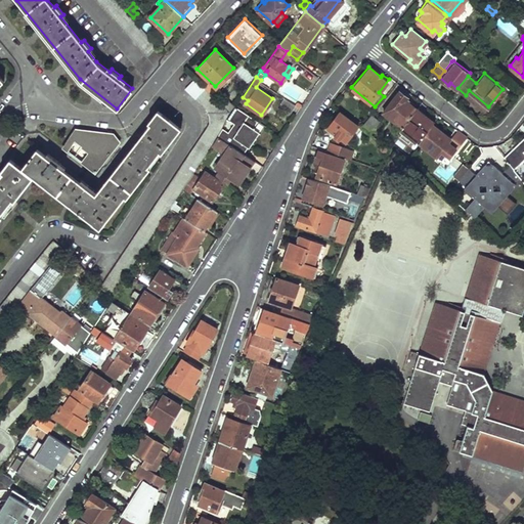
[(209,121),(101,281),(112,293),(162,217),(169,206),(216,136),(228,111),(220,103),(193,78),(184,87),(206,107),(209,114),(209,121)]
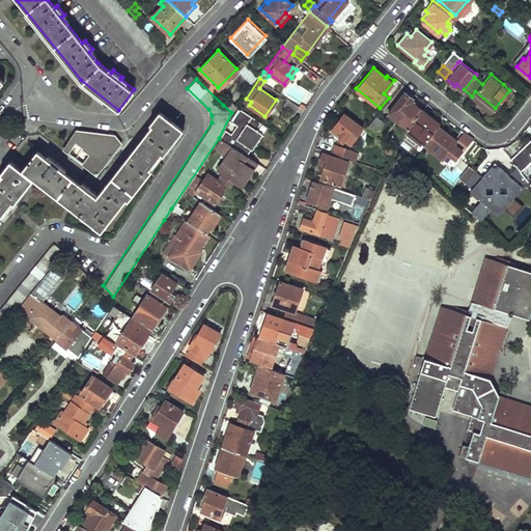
[(505,82),(503,84),(509,90),(512,87),(505,82)]
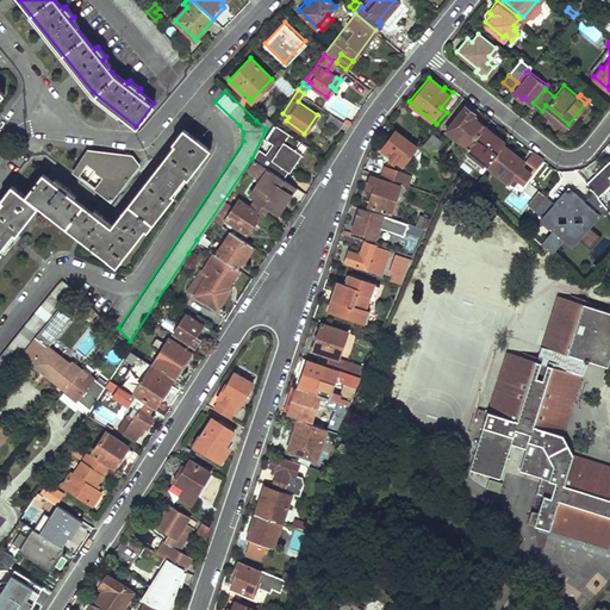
[(464,105),(446,129),(464,142),(461,145),(467,149),(484,126),(472,116),(474,113),(464,105)]
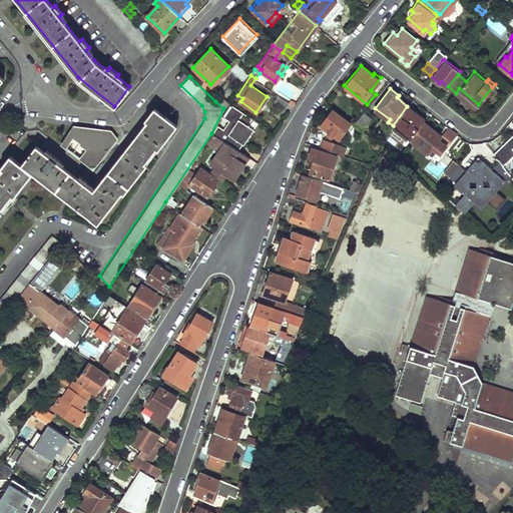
[(459,88),(456,93),(474,109),(478,104),(459,88)]
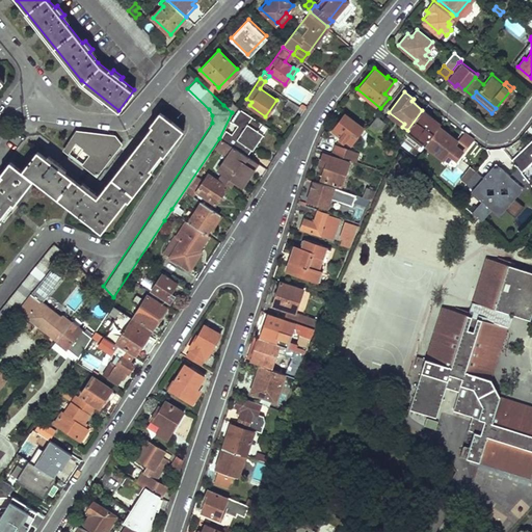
[(288,97),(284,103),(296,112),(300,105),(288,97)]
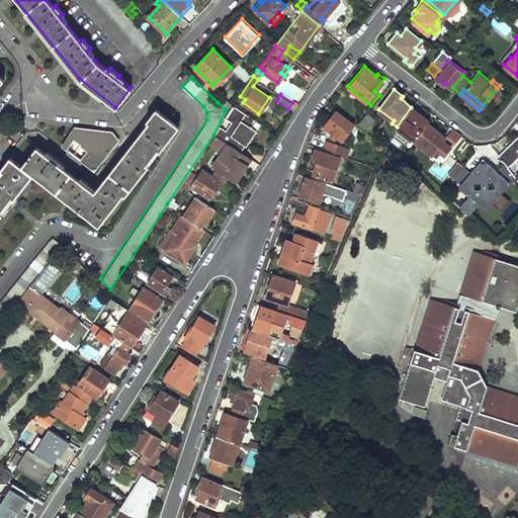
[(223,96),(218,102),(226,109),(231,103),(223,96)]
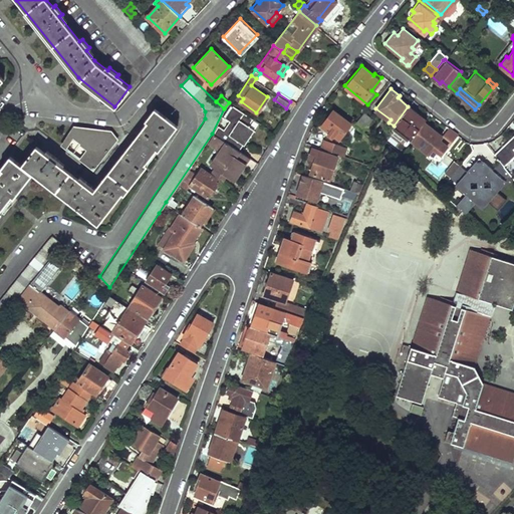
[(218,125),(213,135),(214,136),(230,146),(237,151),(243,142),(244,143),(253,129),(247,124),(252,117),(250,116),(230,103),(222,114),(230,119),(223,130),(218,125)]
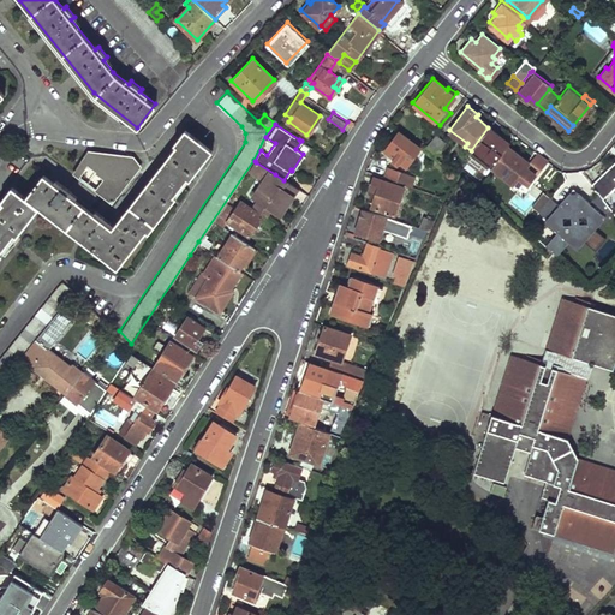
[(0,248),(17,226),(21,230),(40,206),(117,266),(145,230),(148,232),(171,202),(168,199),(191,169),(193,172),(206,157),(202,155),(209,145),(185,125),(172,142),(175,144),(112,226),(70,192),(72,190),(61,181),(59,184),(43,173),(25,196),(11,184),(0,197),(0,198),(3,201),(0,203),(0,248)]
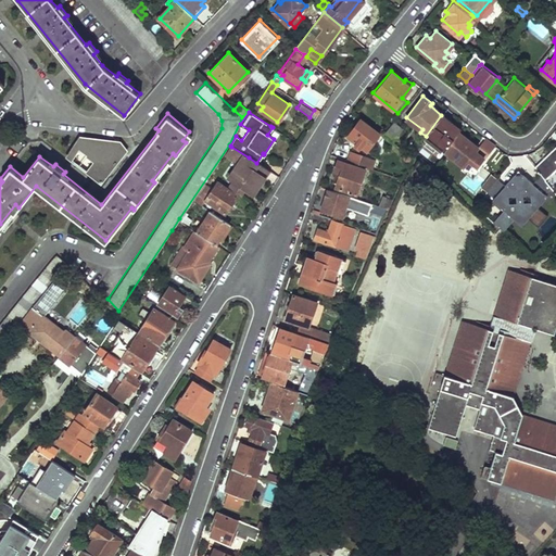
[(426,136),(425,137),(442,151),(443,150),(458,130),(459,129),(441,115),(426,136)]
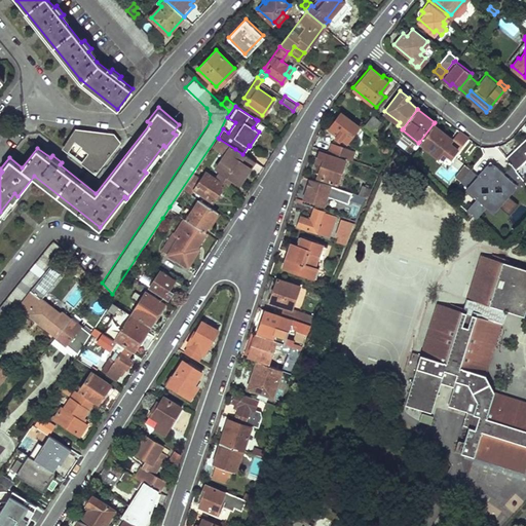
[(357,123),(339,111),(333,119),(335,120),(330,128),(335,133),(334,135),(339,139),(340,136),(346,140),(357,123)]
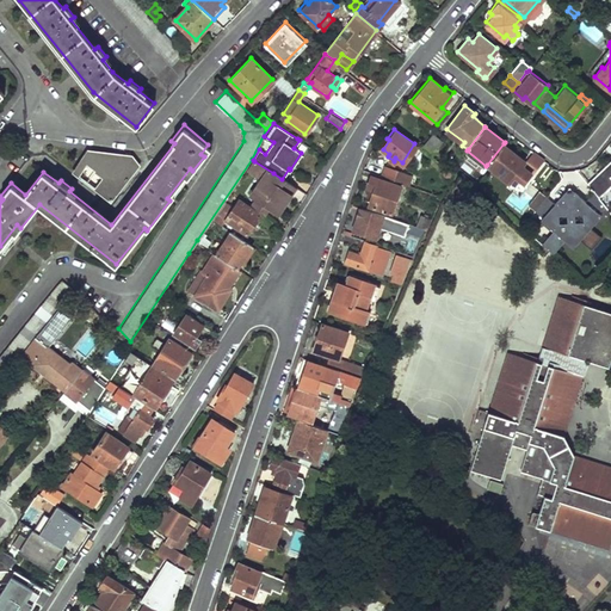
[(430,133),(419,146),(427,153),(439,139),(430,133)]
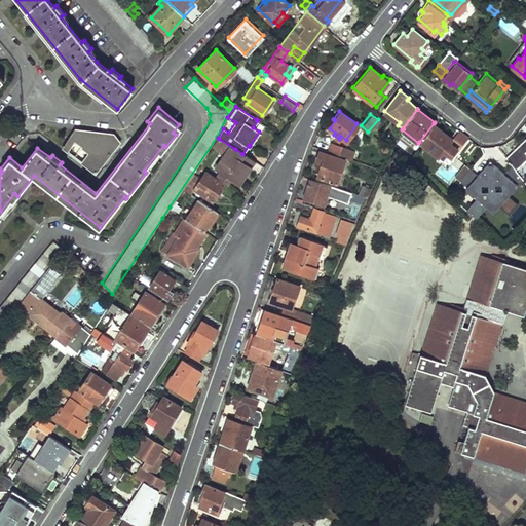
[(451,138),(434,123),(419,142),(438,157),(443,150),(451,156),(468,137),(458,128),(451,138)]
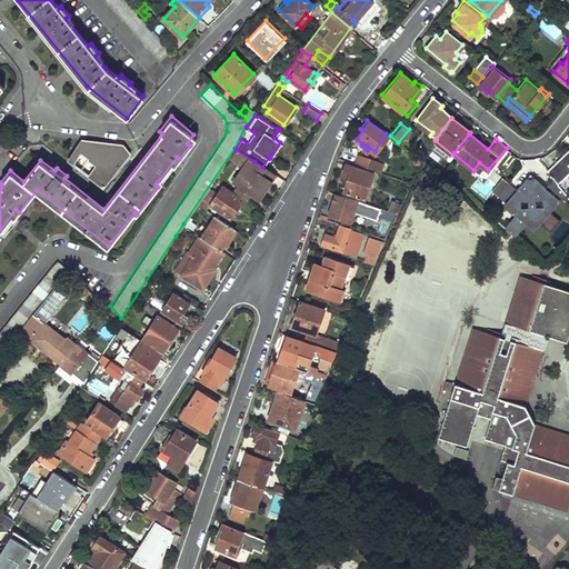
[(87,140),(72,160),(100,185),(127,151),(121,143),(87,140)]
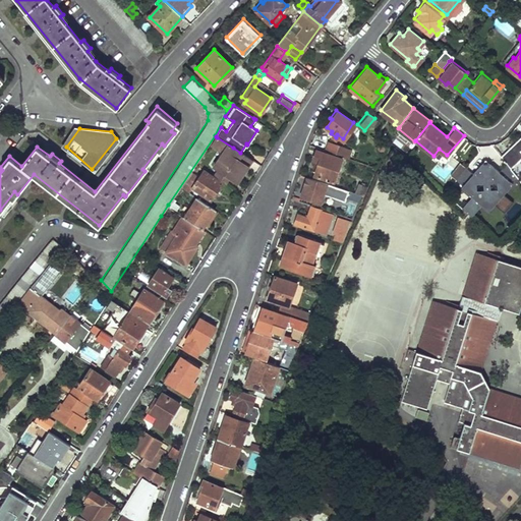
[(520,134),(501,156),(506,163),(510,167),(520,156),(520,134)]
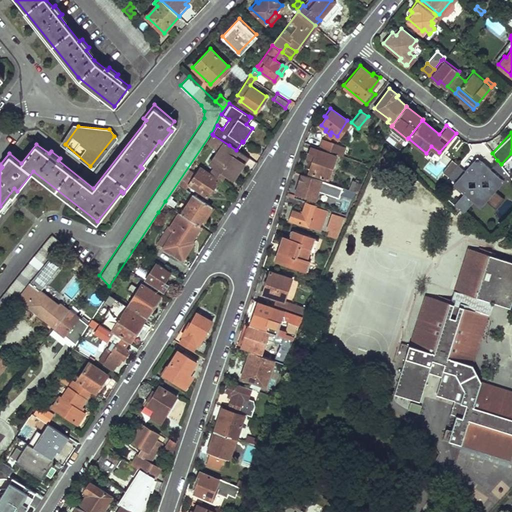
[(213,135),(208,142),(219,149),(221,146),(225,149),(220,157),(218,155),(216,158),(219,159),(215,166),(226,172),(224,175),(218,171),(215,175),(233,185),(236,180),(233,178),(246,158),(228,147),(229,145),(213,135)]
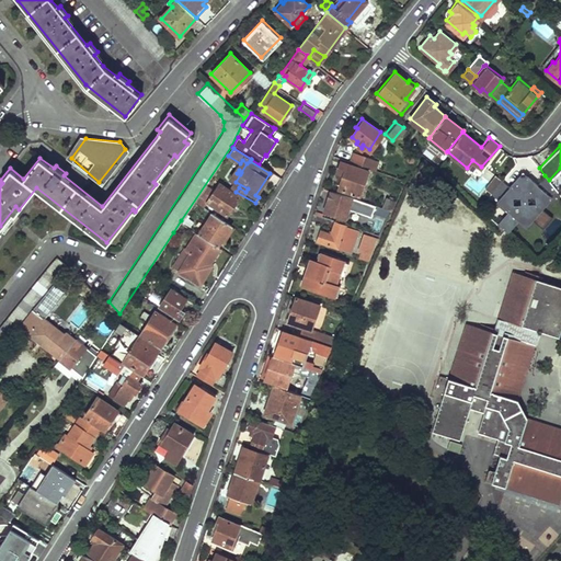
[(353,149),(350,159),(367,165),(371,156),(353,149)]
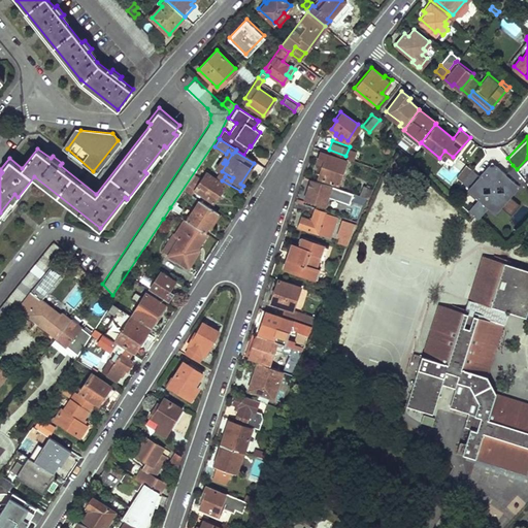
[(320,149),(315,164),(321,166),(318,174),(337,182),(345,158),(320,149)]
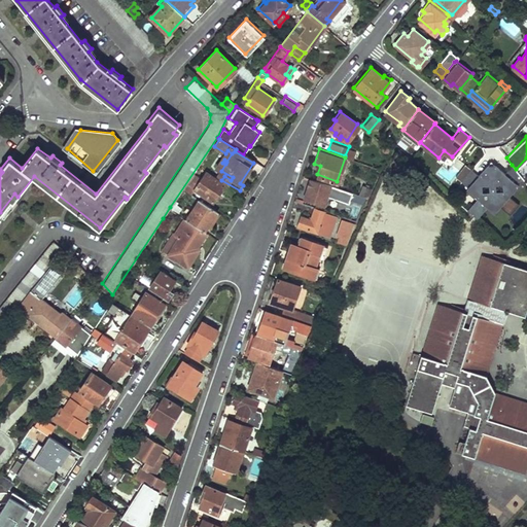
[(462,181),(470,169),(464,164),(455,176),(462,181)]
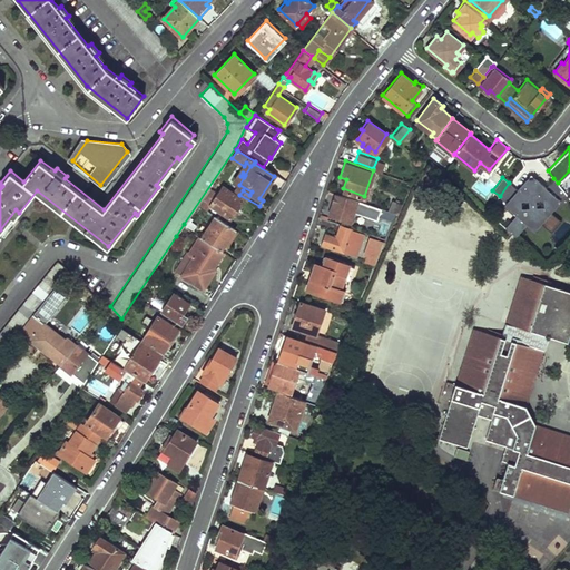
[(505,226),(514,233),(526,220),(532,227),(539,220),(549,209),(559,198),(557,196),(562,189),(558,183),(553,178),(546,187),(536,178),(526,179),(517,189),(509,183),(500,196),(507,202),(505,203),(517,213),(505,226)]
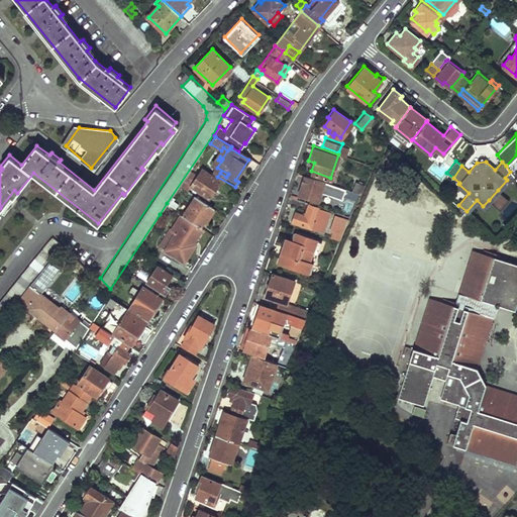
[(191,172),(181,187),(187,191),(191,186),(209,197),(219,181),(201,169),(197,176),(191,172)]
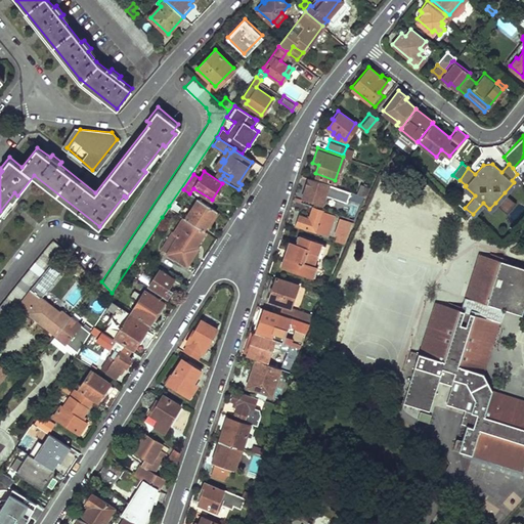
[(306,188),(303,195),(320,203),(325,186),(331,188),(332,184),(330,184),(307,176),(303,187),(306,188)]
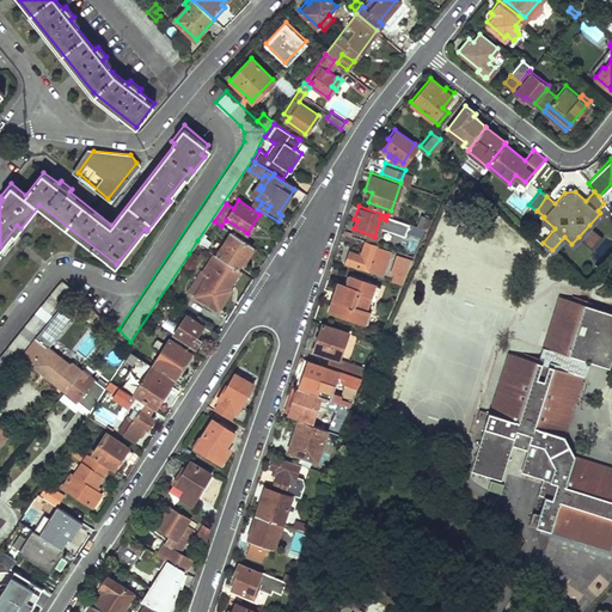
[(420,212),(414,224),(422,227),(427,215),(420,212)]
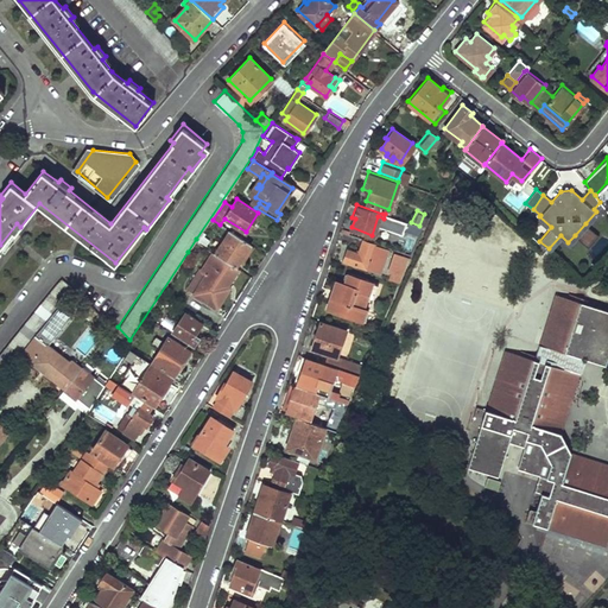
[(213,220),(206,230),(217,239),(225,228),(220,225),(213,220)]
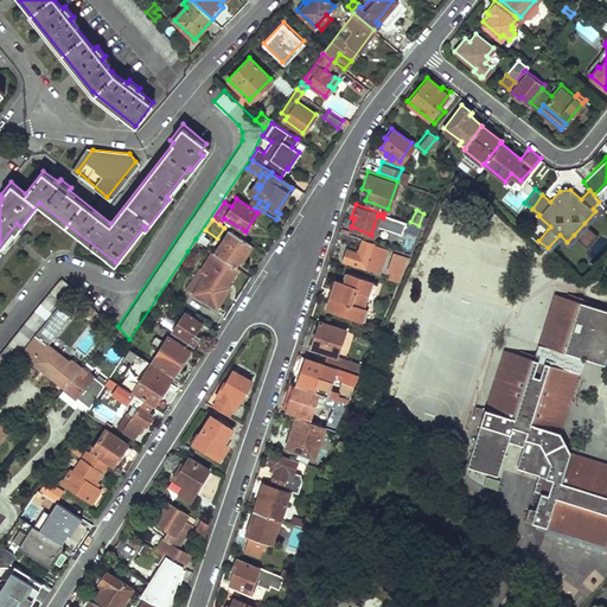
[(585,223),(574,235),(585,246),(595,232),(585,223)]
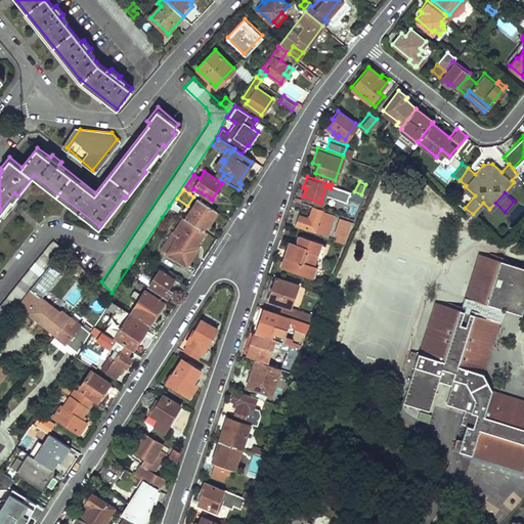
[(198,199),(185,217),(188,219),(201,226),(203,228),(215,209),(198,199)]
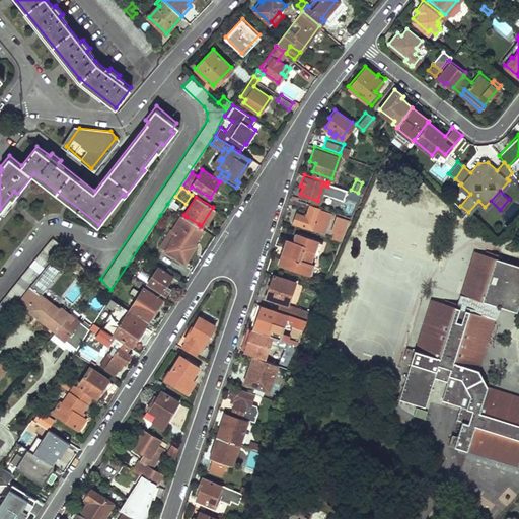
[(295,211),(291,220),(315,229),(319,219),(317,219),(321,209),(308,204),(304,214),(295,211)]
